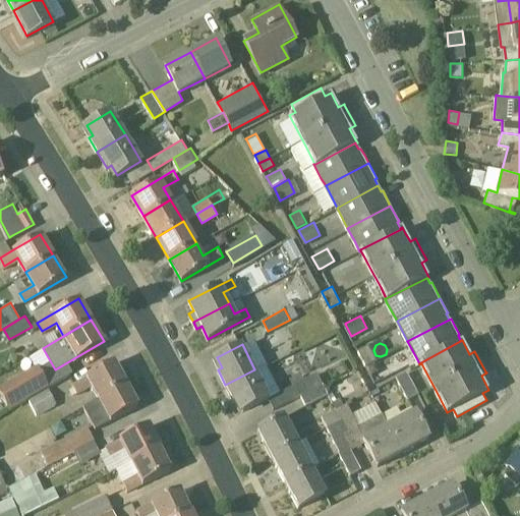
[(368,344),(357,349),(366,364),(377,359),(368,344)]
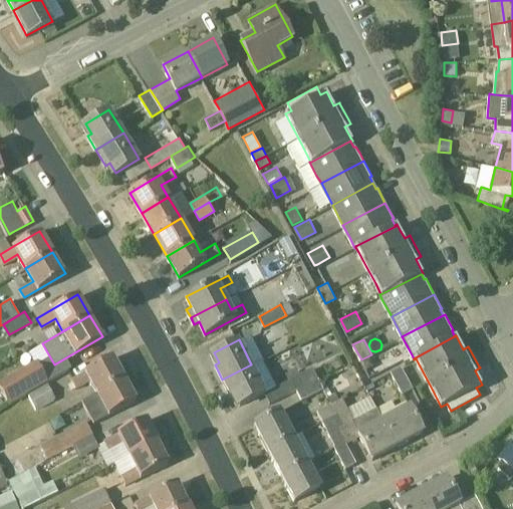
[(112,355),(72,378),(76,387),(89,379),(97,393),(124,377),(112,355)]
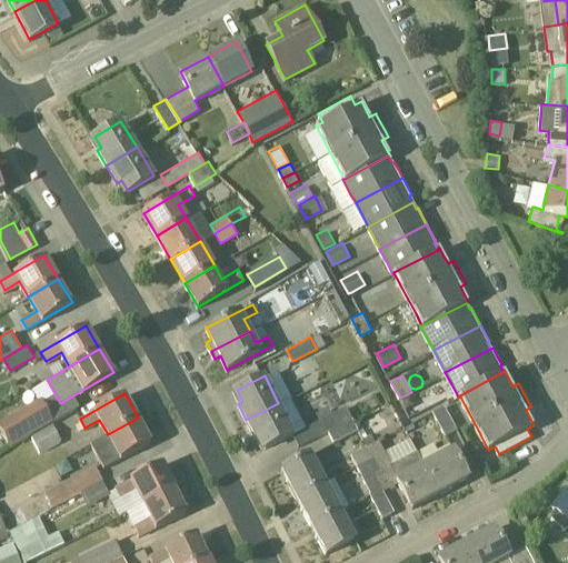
[(401,398),(406,408),(416,402),(410,393),(401,398)]
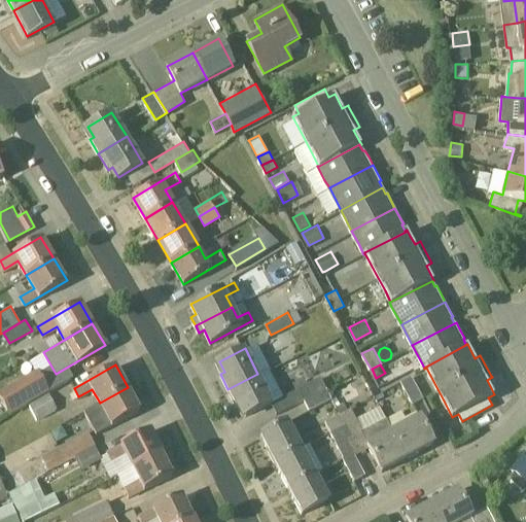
[(228,389),(237,406),(241,404),(246,414),(272,401),(277,411),(304,397),(326,386),(320,376),(284,394),(270,368),(257,374),(228,389)]
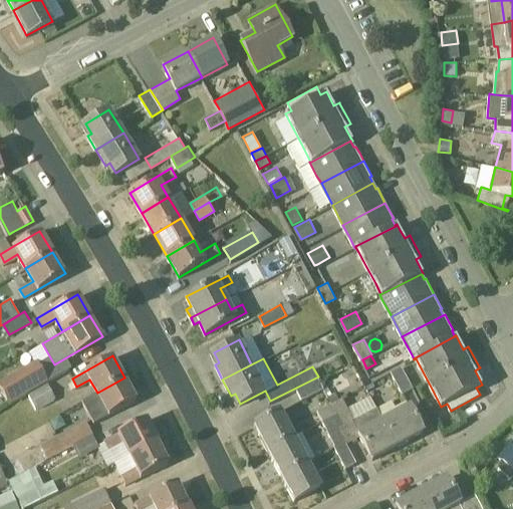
[(48,379),(36,359),(0,380),(0,386),(9,403),(48,379)]
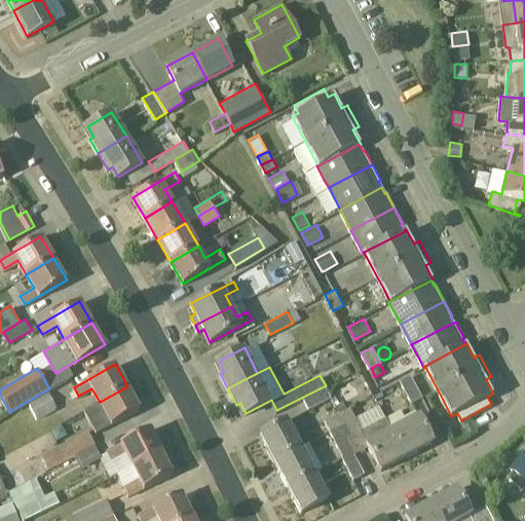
[(411,374),(400,380),(412,402),(422,397),(411,374)]
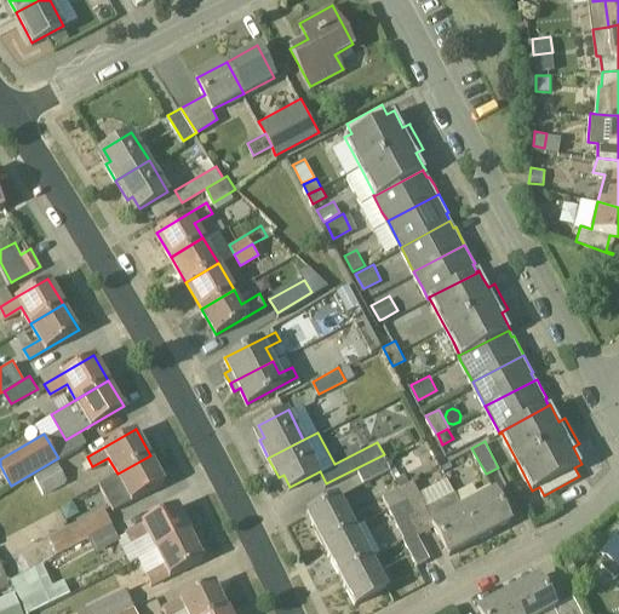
[(384,454),(357,468),(364,481),(390,468),(384,454)]
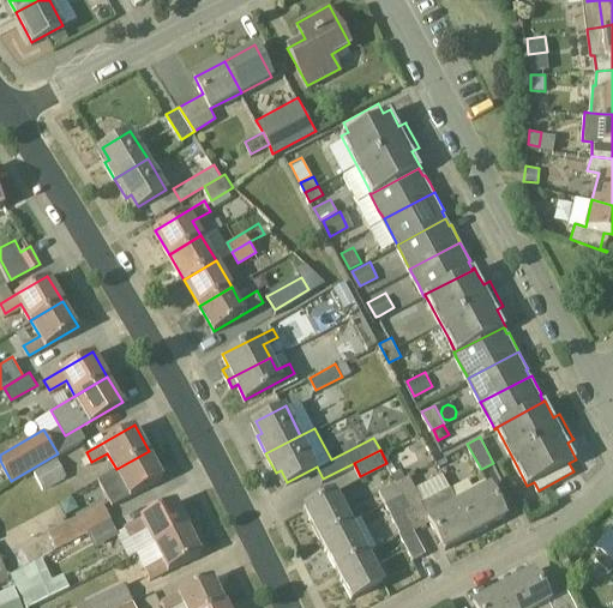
[(163,476),(149,451),(116,469),(98,479),(113,504),(163,476)]
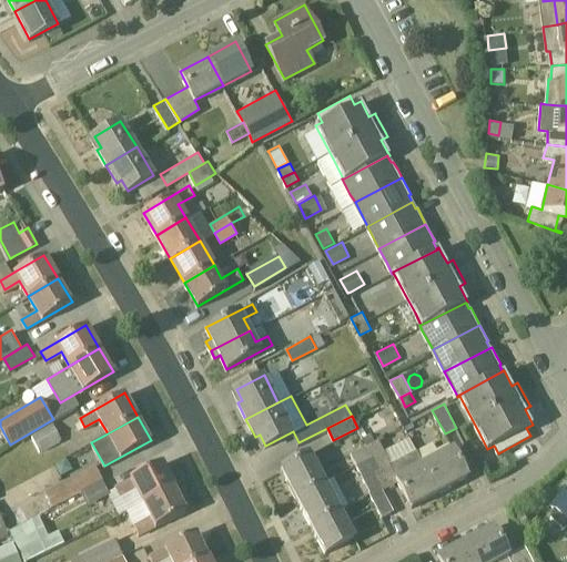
[(60,438),(52,423),(32,433),(40,449),(60,438)]
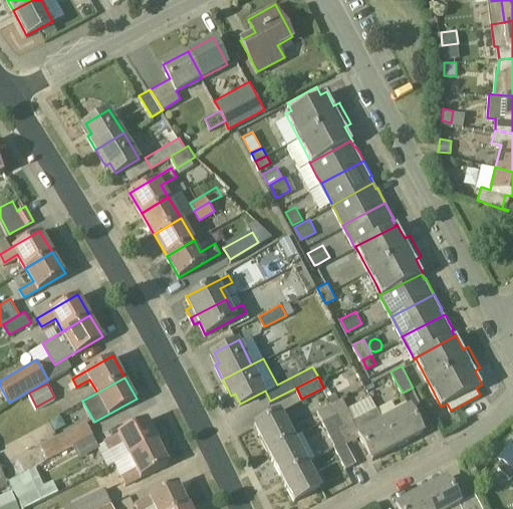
[(328,395),(332,402),(339,399),(335,391),(328,395)]
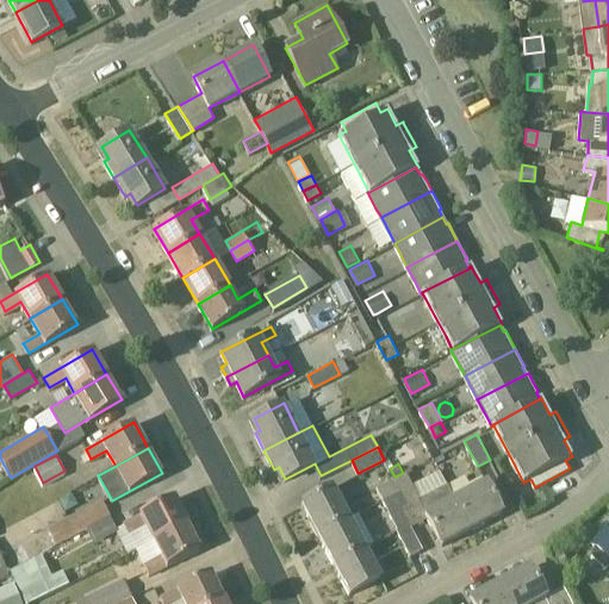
[(403,473),(395,477),(393,478),(399,489),(406,502),(420,496),(406,472),(403,473)]
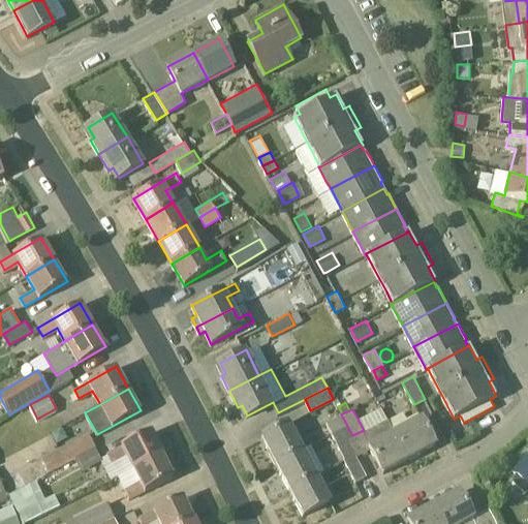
[(435,443),(417,411),(406,418),(403,410),(390,418),(410,457),(435,443)]
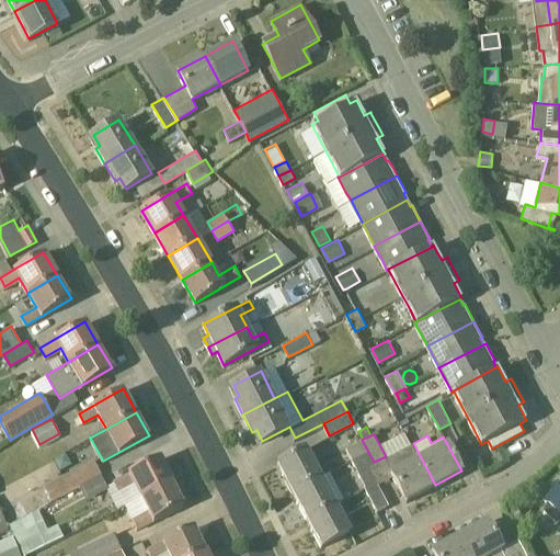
[(352,458),(367,450),(362,440),(346,447),(352,458)]
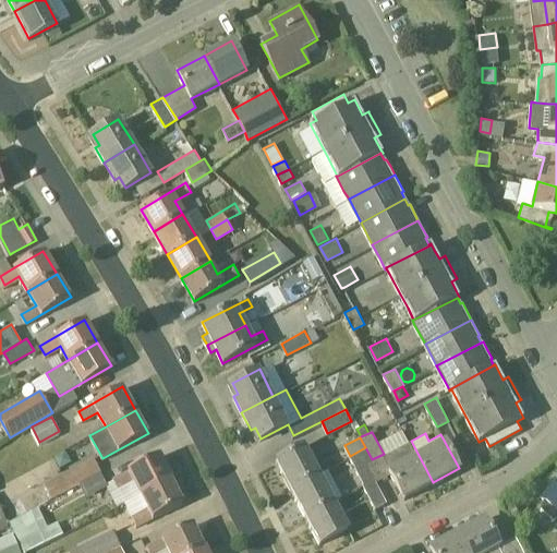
[(384,455),(391,468),(389,469),(404,497),(433,482),(411,441),(384,455)]
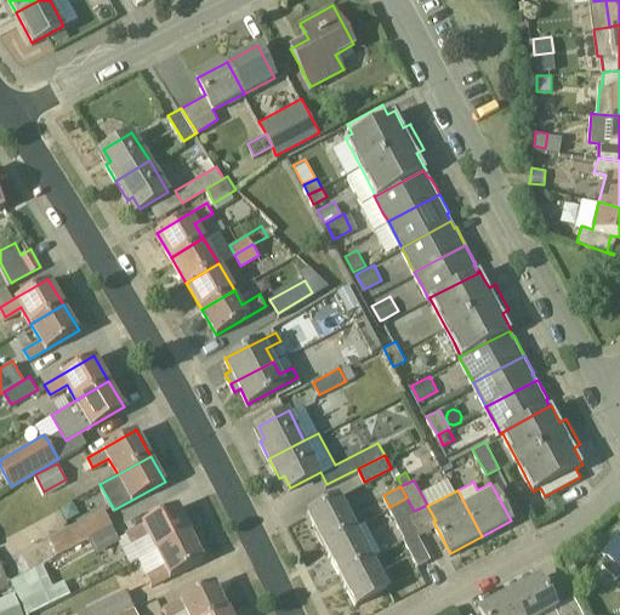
[(339,495),(307,512),(324,542),(356,525),(339,495)]
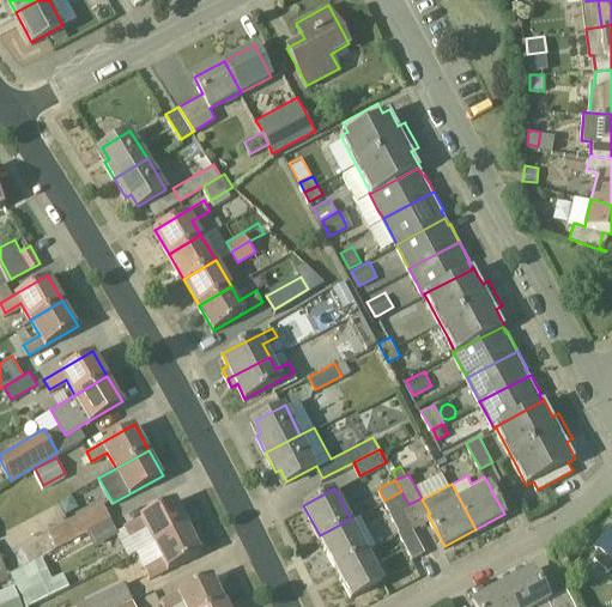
[(385,501),(391,514),(400,532),(411,526),(403,508),(408,504),(401,491),(385,501)]
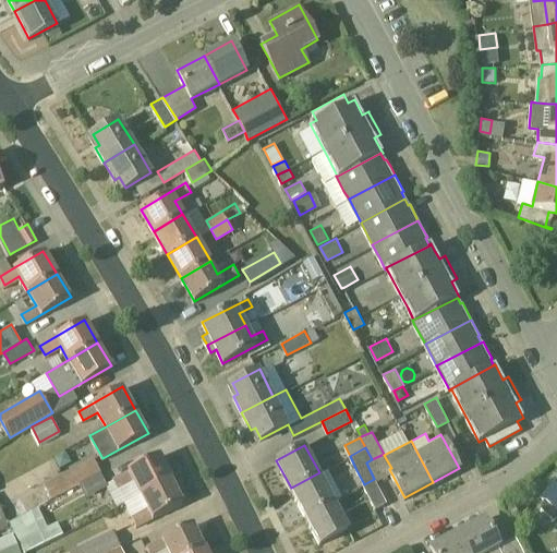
[(158,454),(112,478),(118,487),(125,501),(141,493),(170,478),(158,454)]
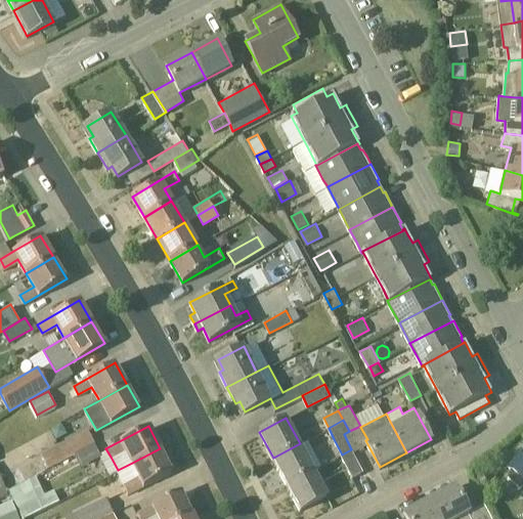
[(95,442),(88,428),(55,446),(61,459),(76,452),(95,442)]
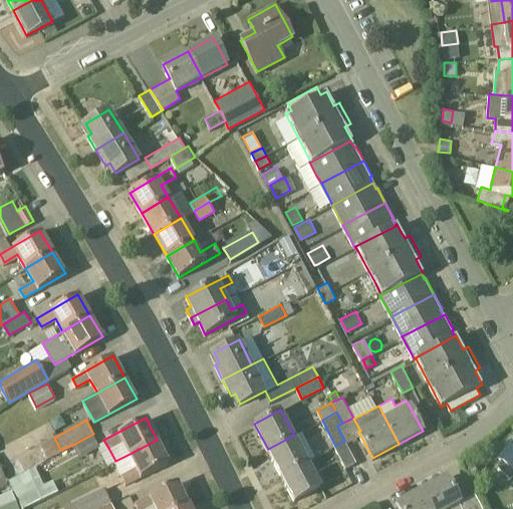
[(302,431),(294,435),(268,449),(281,474),(307,460),(315,455),(302,431)]
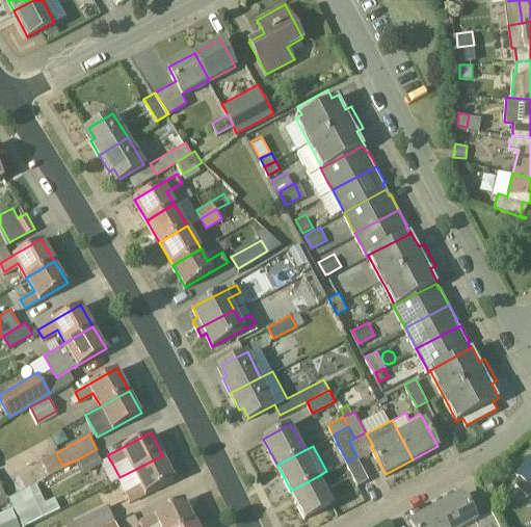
[(162,455),(134,470),(141,484),(126,492),(130,501),(175,478),(162,455)]
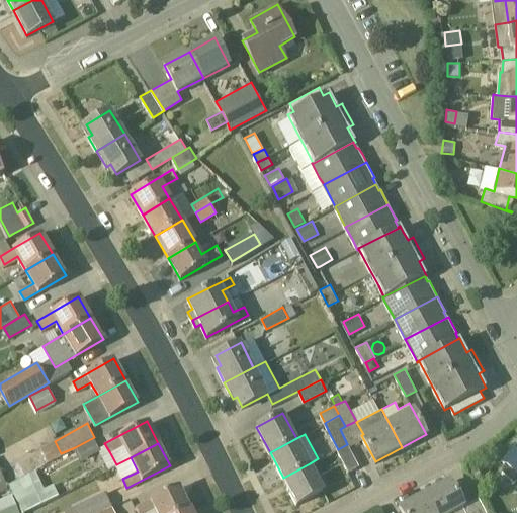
[(349,472),(359,465),(347,444),(338,449),(337,450),(349,472)]
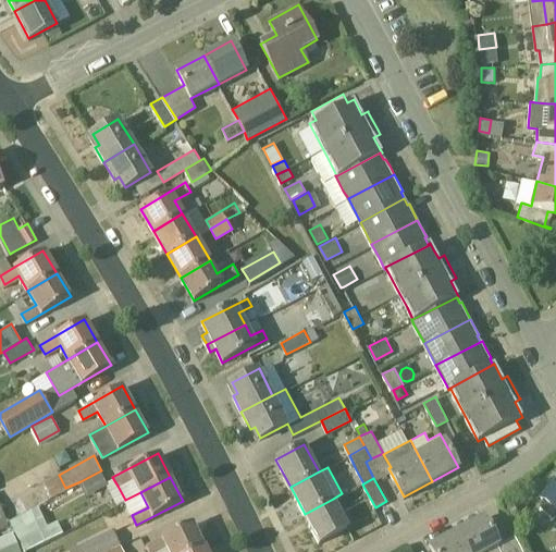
[(555,479),(541,495),(555,507),(555,479)]
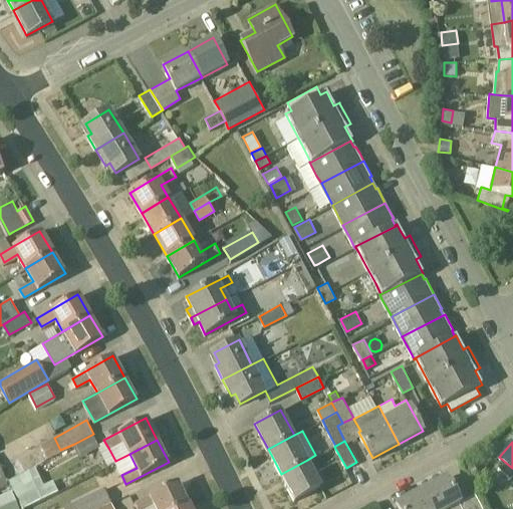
[(281,474),(295,499),(320,486),(307,460),(281,474)]
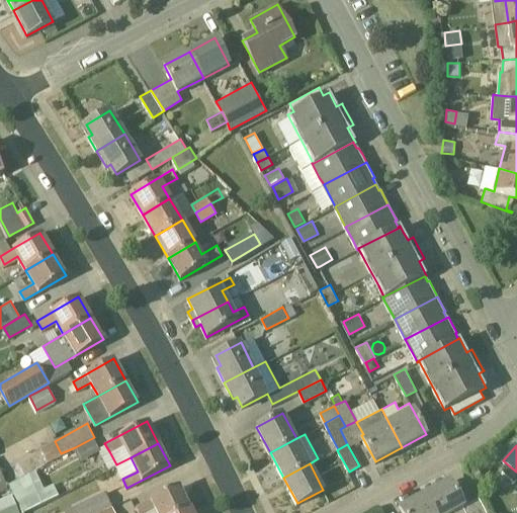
[(0,490),(0,491),(8,487),(0,465),(0,490)]
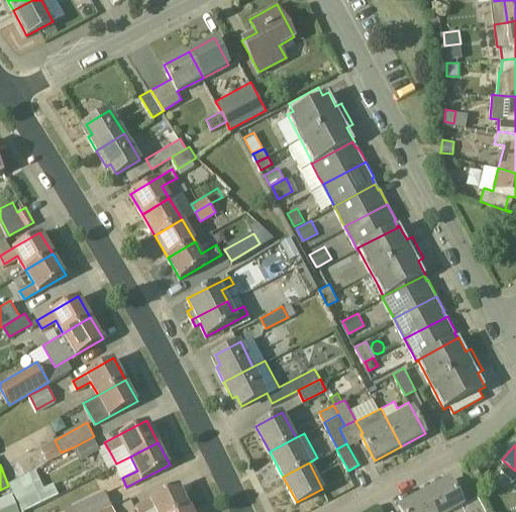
[(23,510),(49,499),(43,487),(35,468),(10,481),(23,510)]
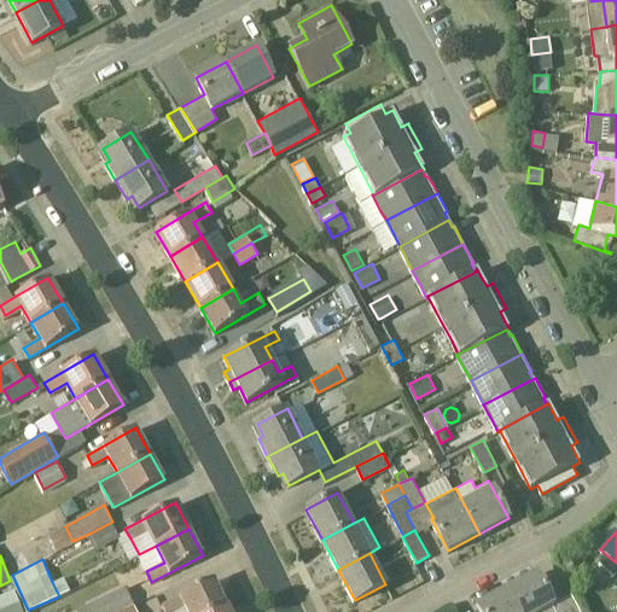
[(553,611),(551,606),(554,604),(537,572),(505,589),(517,611),(553,611)]
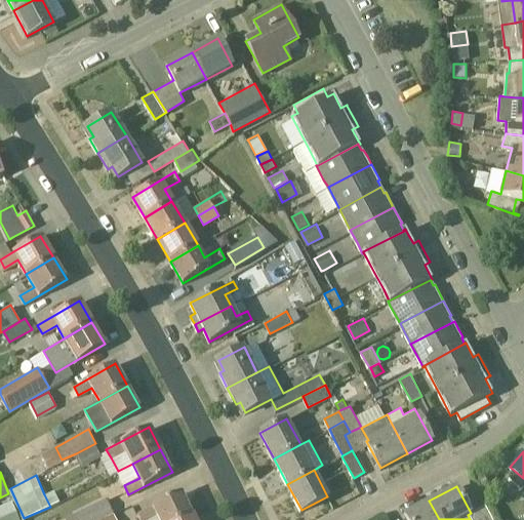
[(178,519),(192,514),(182,491),(137,513),(140,519),(145,519),(146,519),(178,519)]
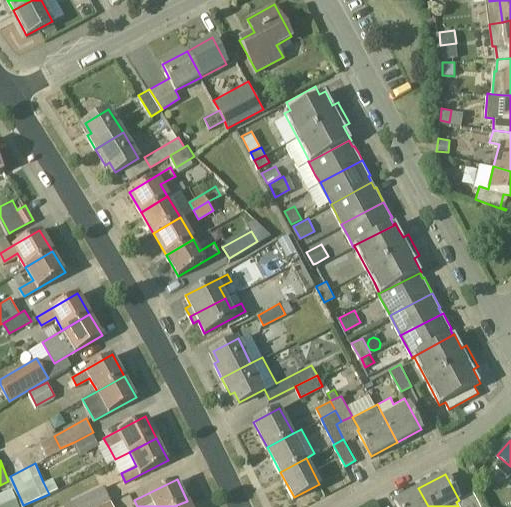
[(96,506),(111,500),(110,499),(109,499),(103,485),(64,504),(65,506),(96,506)]
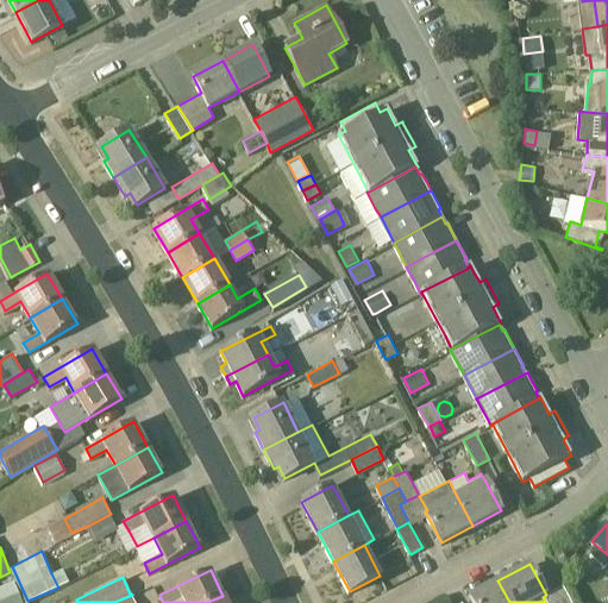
[(24,602),(14,579),(0,585),(0,602),(24,602)]
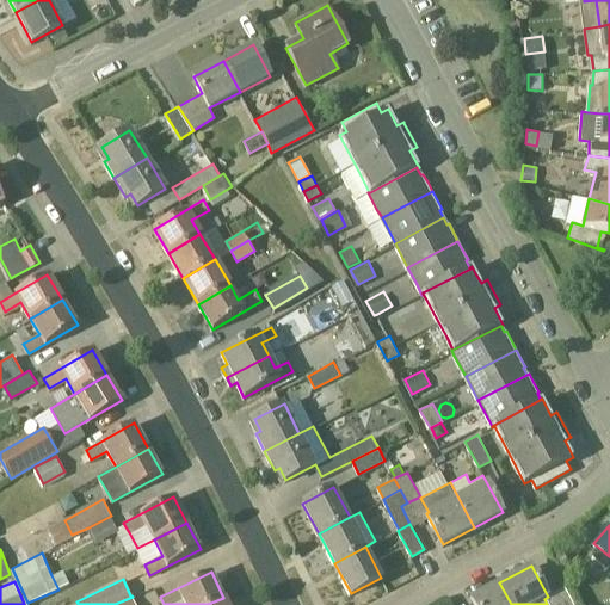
[(511,604),(499,582),(470,598),(474,604),(511,604)]
